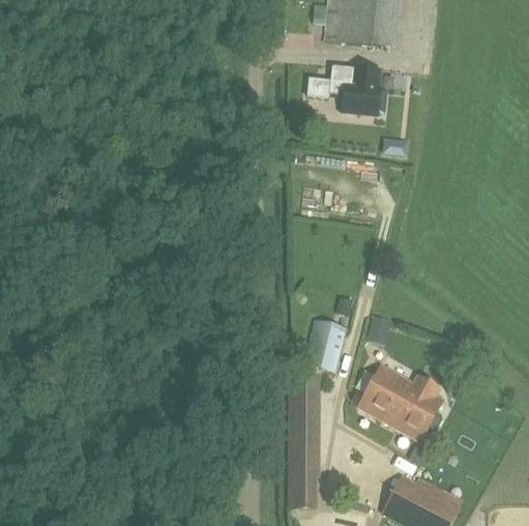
[(329,0),(325,39),(394,48),(398,48),(403,0),(329,0)]
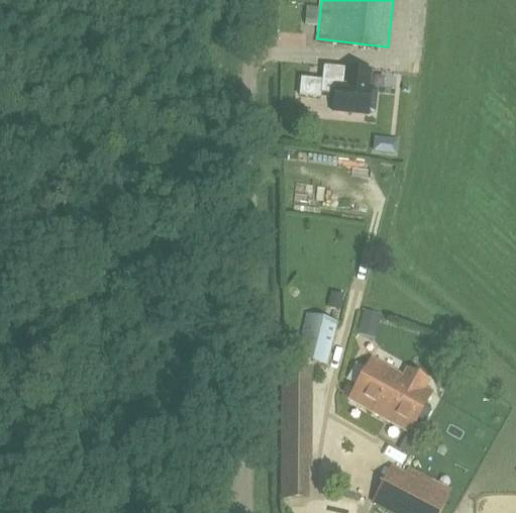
[(369,112),(369,110),(372,110),(375,108),(377,88),(374,85),(372,85),(372,83),(371,83),(372,68),(324,63),(322,78),(302,75),(300,93),(321,95),(323,79),(336,80),(333,108),(369,112)]
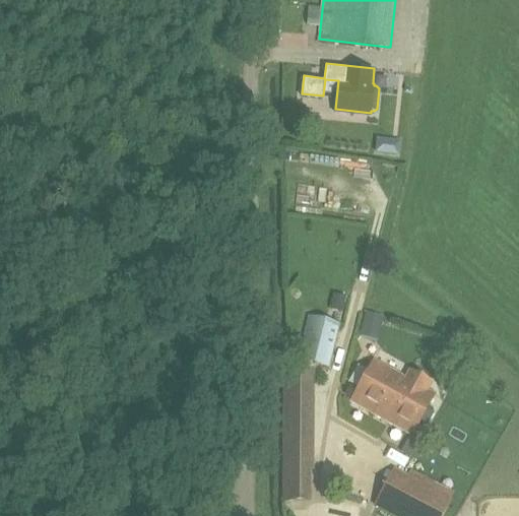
[(330,304),(342,307),(344,298),(332,296),(330,304)]
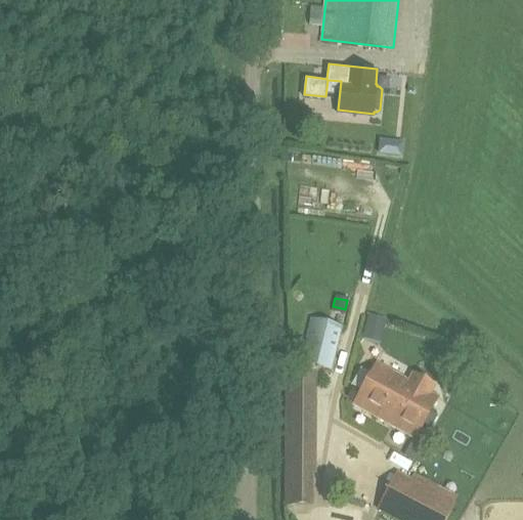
[(341,325),(313,318),(304,358),(332,364),(341,325)]
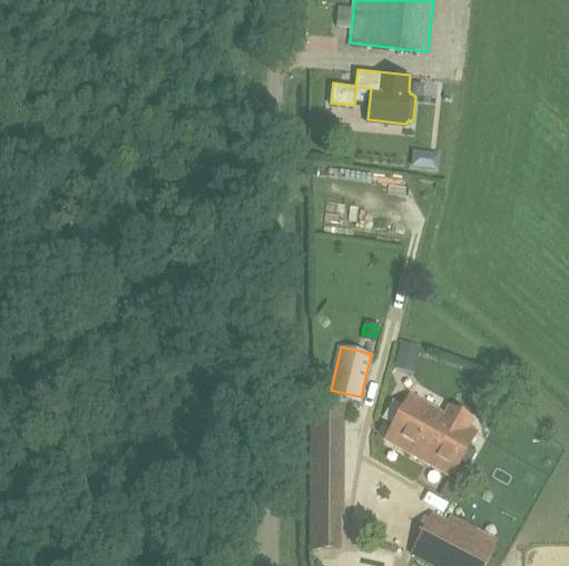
[(473,445),(469,442),(477,429),(469,425),(473,417),(450,403),(445,411),(410,392),(385,438),(452,474),(460,460),(463,462),(469,461),(474,449),(473,445)]
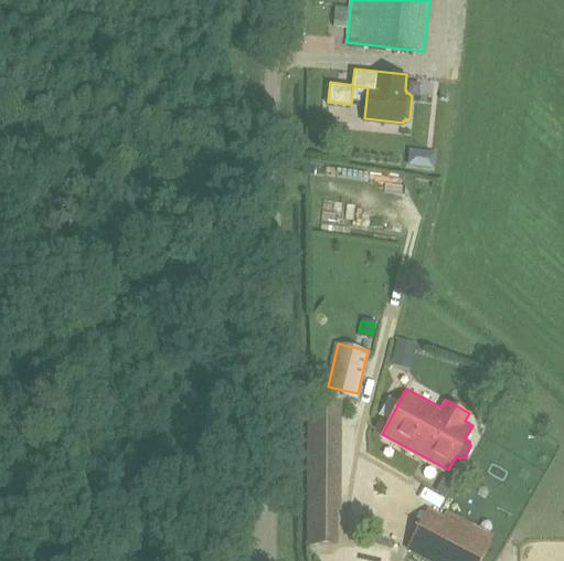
[(339,506),(339,400),(310,400),(309,541),(333,542),(333,506),(339,506)]
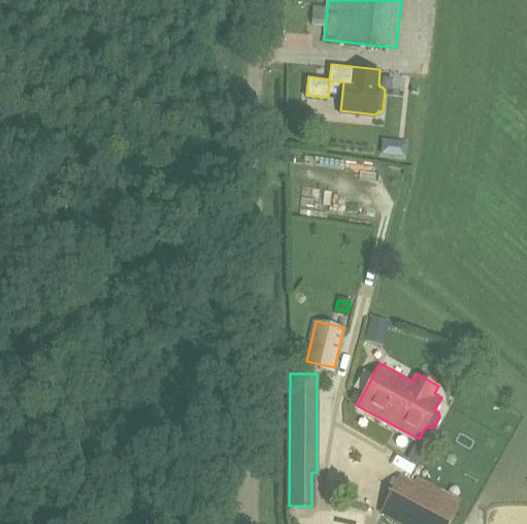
[(408,523),(448,523),(458,504),(463,498),(428,480),(424,486),(401,475),(383,510),(408,523)]
